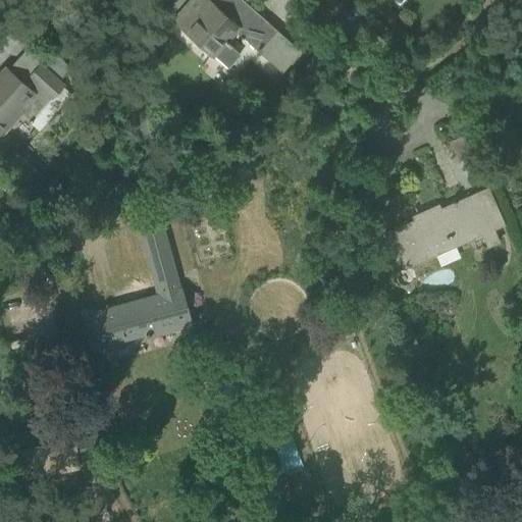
[(187,0),(170,20),(227,66),(239,52),(227,42),(236,32),(243,38),(258,51),(261,48),(259,46),(275,29),(243,0),(187,0)]
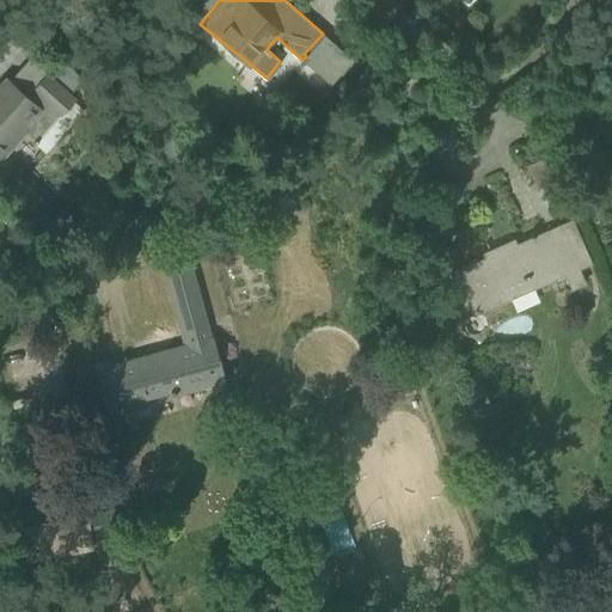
[(32,91),(59,112),(73,95),(49,73),(32,91)]
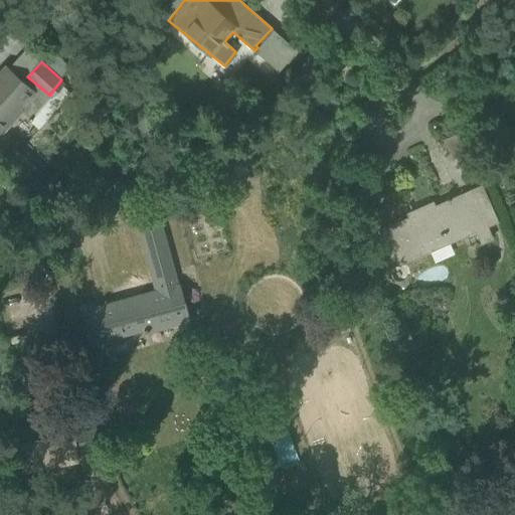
[(0,136),(37,95),(4,65),(0,69),(0,136)]
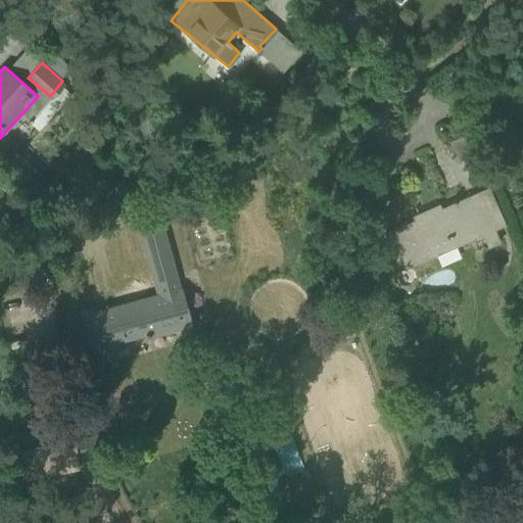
[(388,233),(384,235),(391,251),(395,250),(403,269),(481,234),(487,246),(500,241),(477,192),(456,201),(455,199),(452,201),(453,203),(420,218),(418,212),(412,216),(414,220),(387,231),(388,233)]
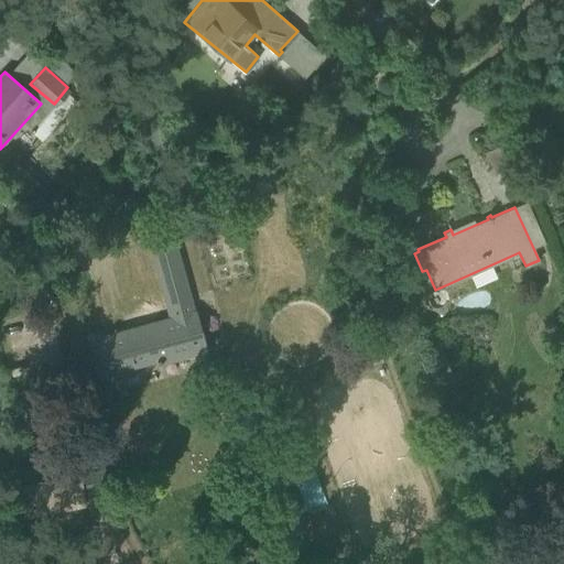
[(8,236),(0,240),(0,257),(0,258),(15,248),(8,236)]
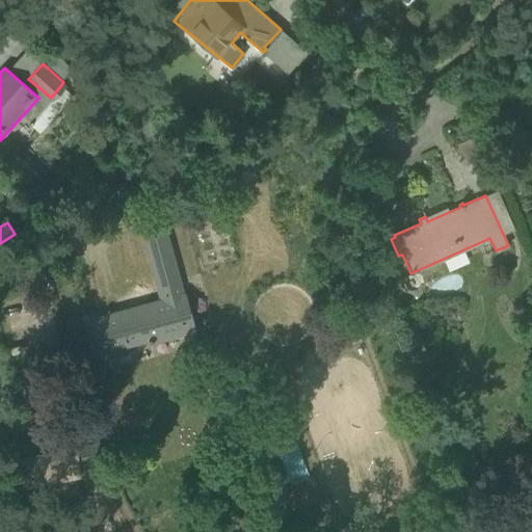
[(89,319),(96,340),(99,352),(148,340),(149,343),(195,331),(185,290),(183,291),(171,248),(169,248),(164,229),(142,235),(161,299),(89,319)]
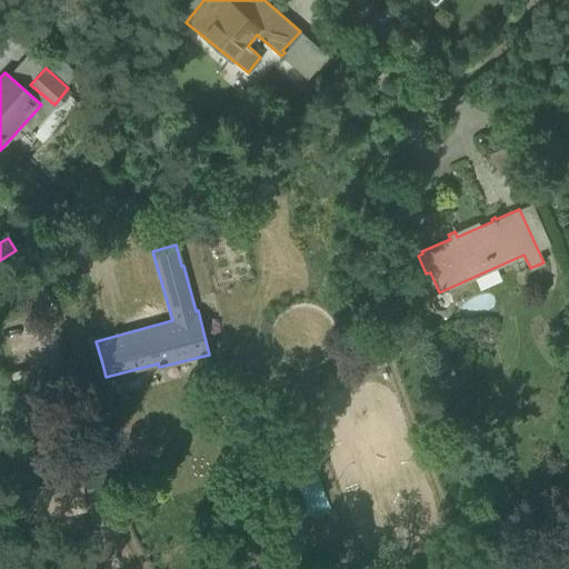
[(106,479),(85,483),(88,501),(110,497),(106,479)]
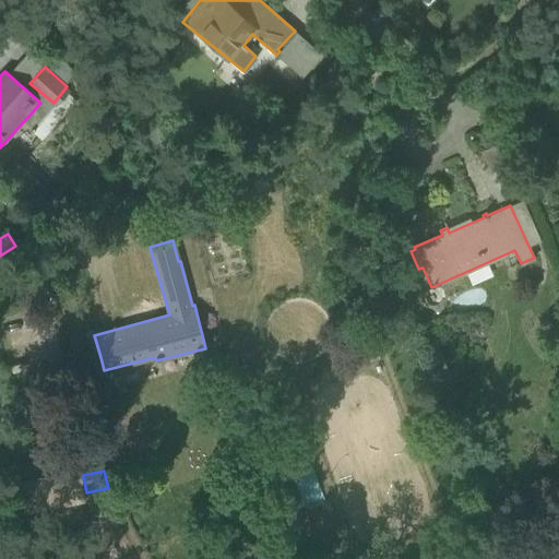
[(309,489),(296,492),(306,528),(318,525),(309,489)]
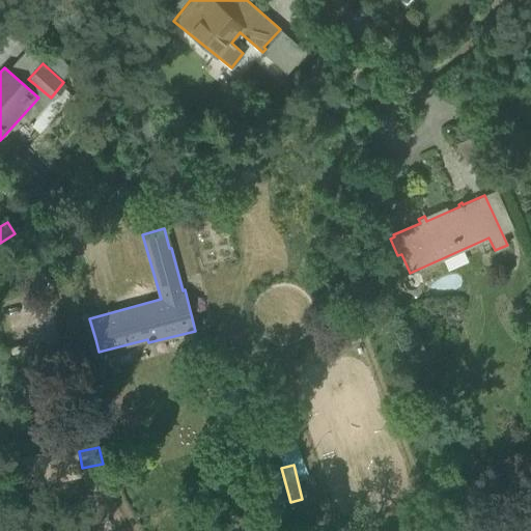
[(285,500),(283,492),(275,495),(277,502),(285,500)]
